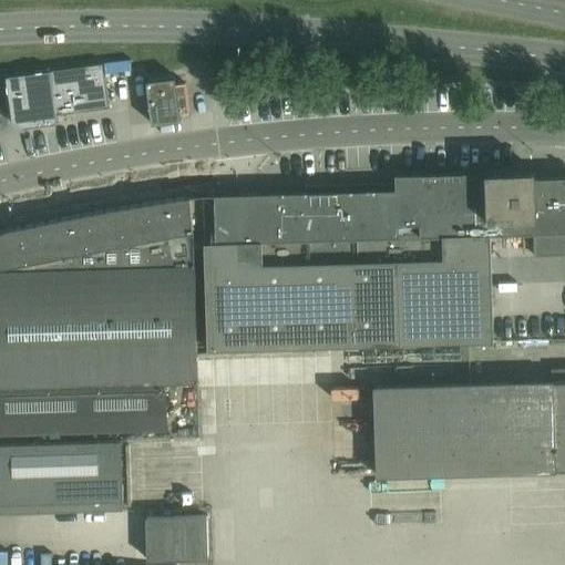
[(108,111),(102,65),(48,73),(6,79),(3,79),(6,90),(8,100),(7,100),(9,119),(10,119),(11,124),(21,131),(27,131),(57,127),(55,119),(108,111)]
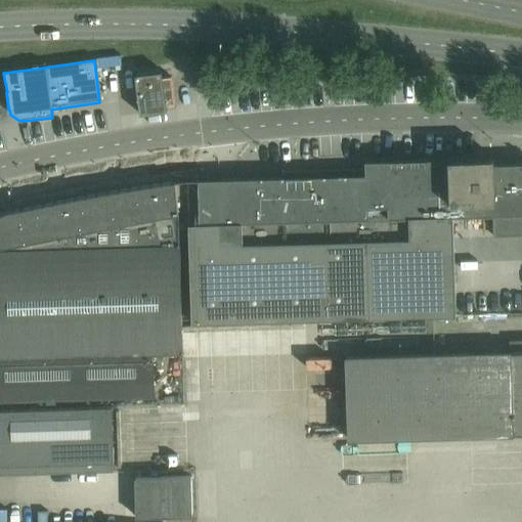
[(173,105),(170,79),(162,80),(161,74),(134,77),(139,117),(166,114),(165,106),(173,105)]
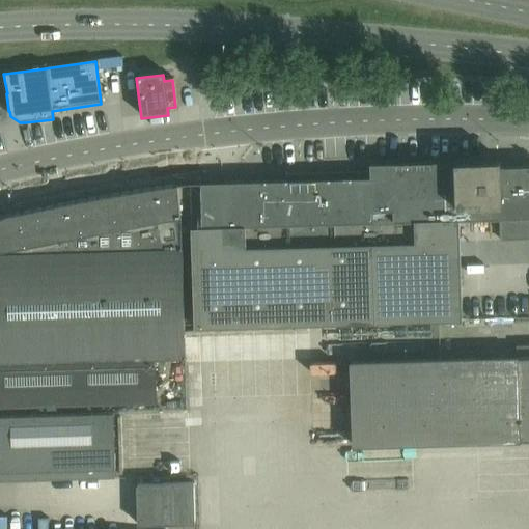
[(284,183),(189,186),(193,330),(333,326),(461,322),(457,222),(499,220),(499,242),(528,241),(528,168),(476,170),(476,163),(369,166),(370,173),(285,176),(284,183)]
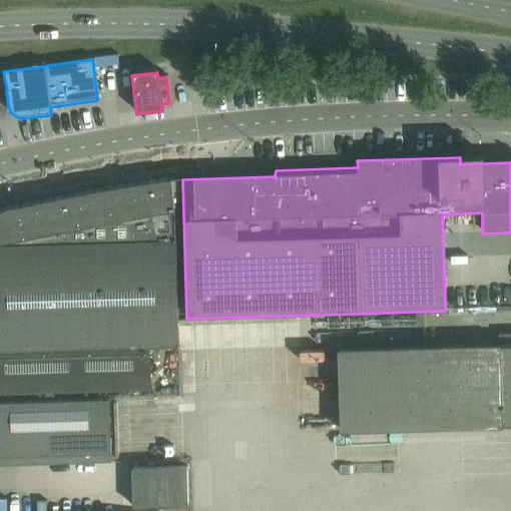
[(0,242),(174,237),(173,209),(171,179),(142,184),(104,190),(85,194),(0,212),(0,242)]
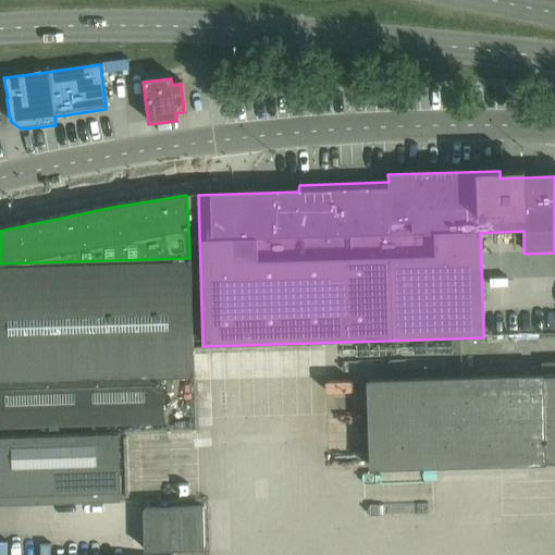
[(193,378),(189,258),(0,263),(0,383),(161,379),(193,378)]
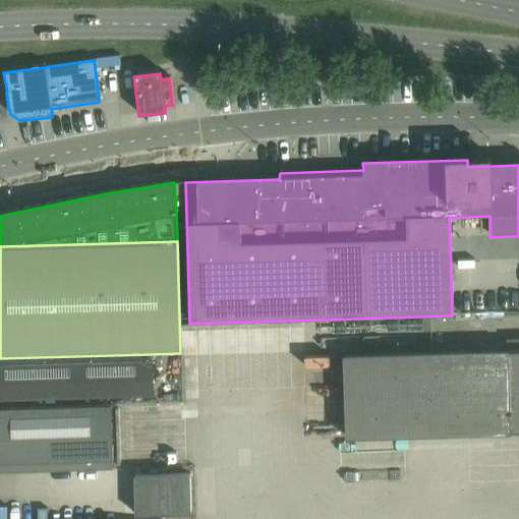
[(518,434),(518,340),(506,341),(507,353),(451,354),(343,357),(345,439),(518,434)]
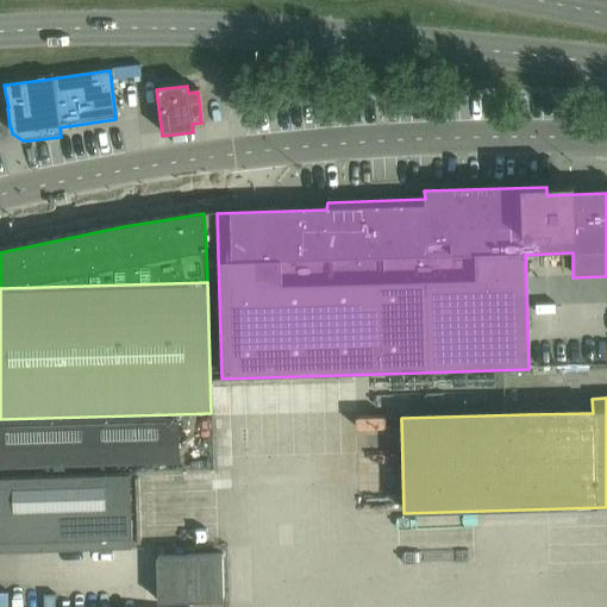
[(176,414),(0,419),(0,479),(25,477),(25,467),(177,462),(176,414)]
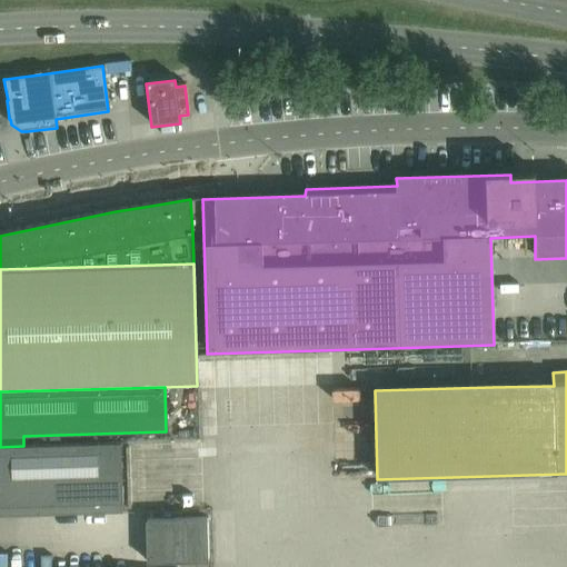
[(121,444),(0,448),(0,519),(121,515),(121,504),(122,504),(121,444)]
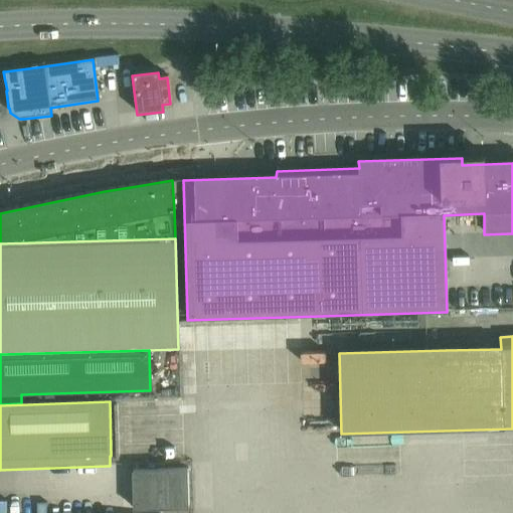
[(188,509),(187,471),(132,472),(133,511),(188,509)]
